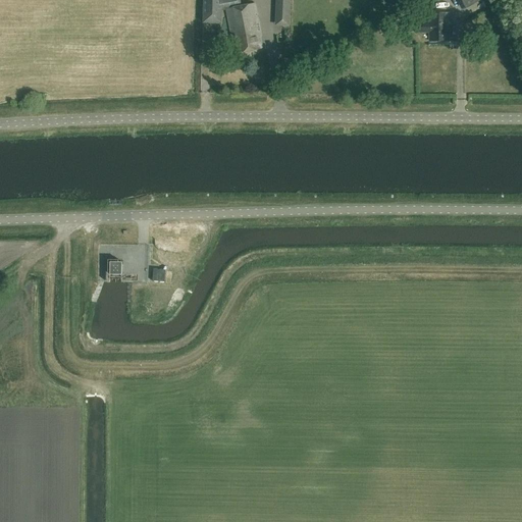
[(239,0),(203,0),(203,22),(221,23),(221,11),(226,10),(232,41),(235,41),(238,53),(261,48),(259,38),(260,37),(254,4),(240,7),(239,0)]
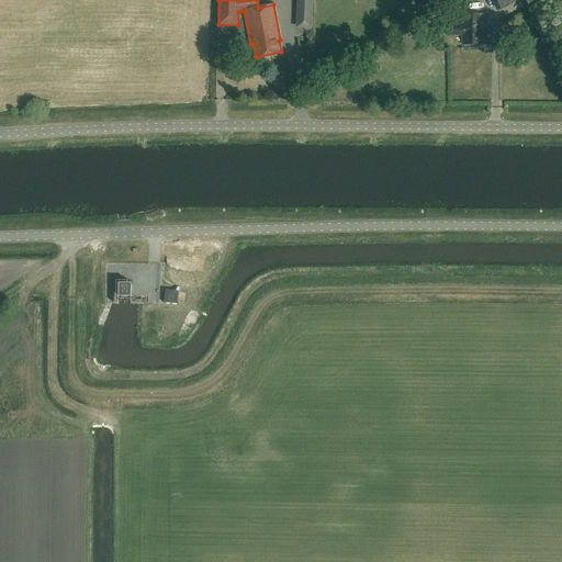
[(311,0),(296,0),(296,27),(311,27),(311,0)]
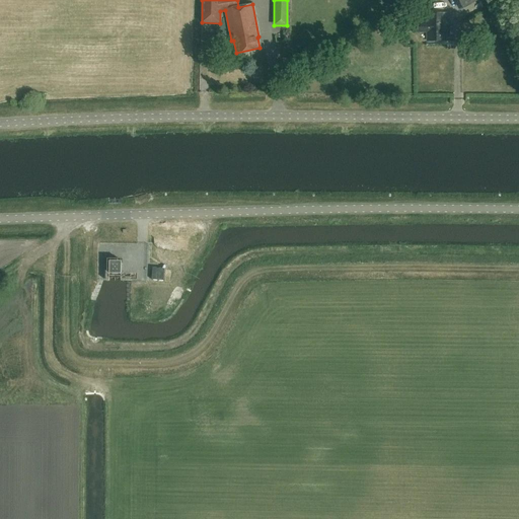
[(454,0),(459,10),(478,0),(454,0)]
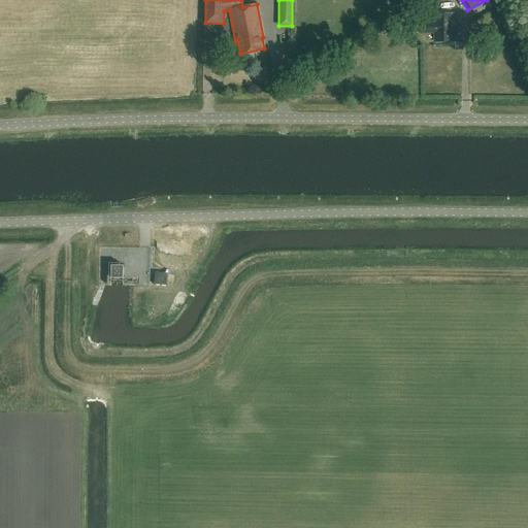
[(455,12),(435,12),(435,40),(455,40),(455,12)]
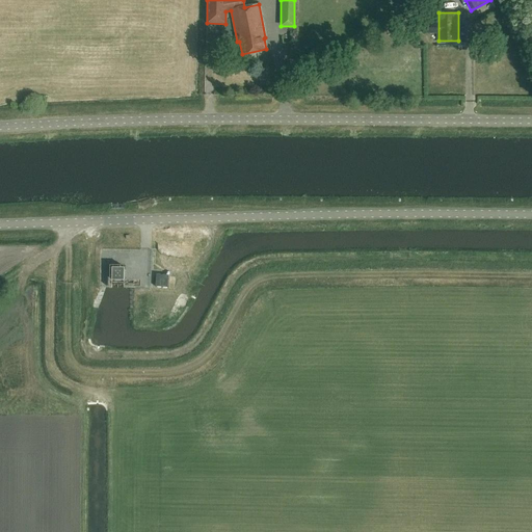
[(124,267),(112,267),(112,280),(124,280),(124,267)]
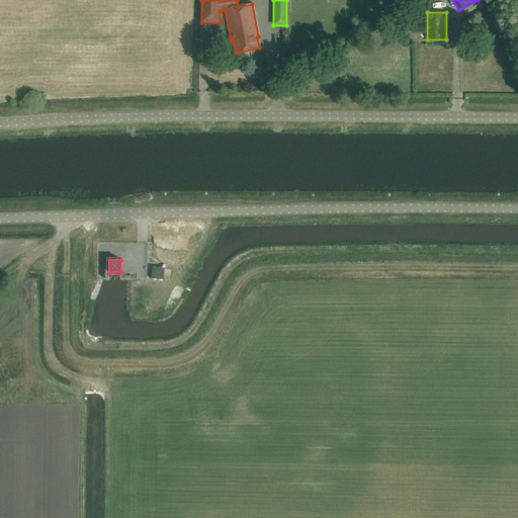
All buildings are outlined.
